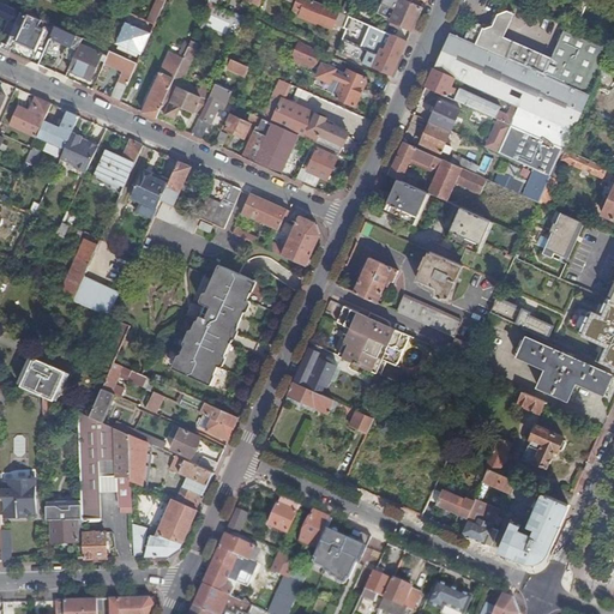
[(0,48),(11,54),(16,42),(29,14),(11,7),(13,0),(0,0),(0,1),(1,2),(0,6),(0,16),(12,22),(0,47),(0,48)]
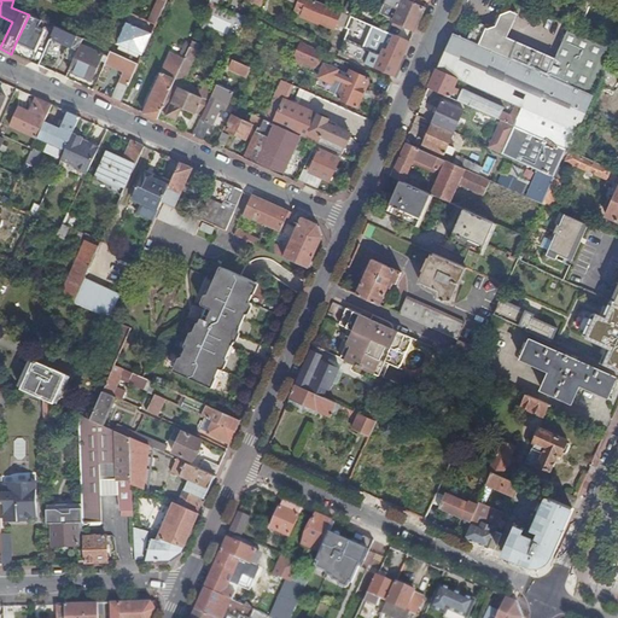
[(158,0),(150,23),(151,23),(161,0),(158,0)]
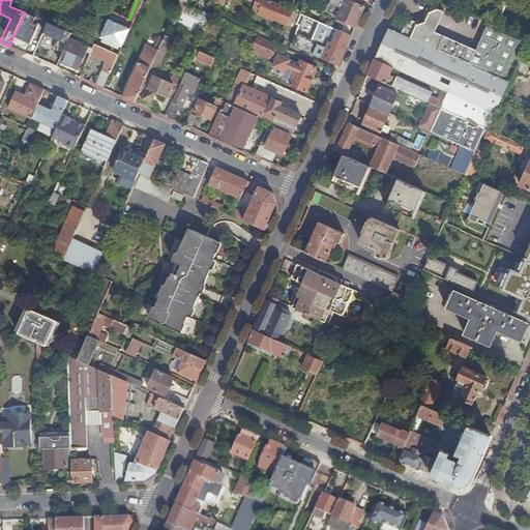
[(135,22),(144,0),(138,0),(129,20),(135,22)]
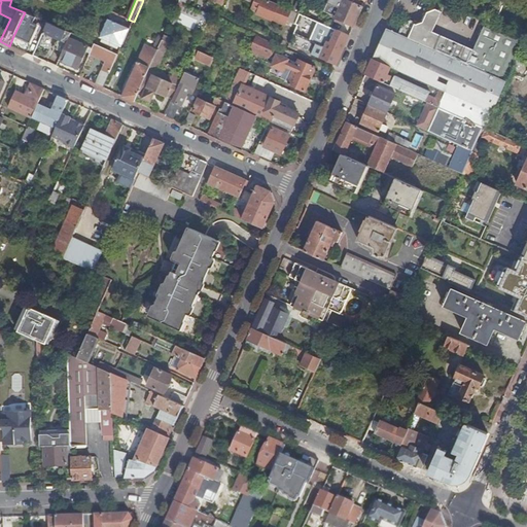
[(286,8),(267,0),(255,0),(254,3),(253,7),(260,10),(258,13),(274,20),(274,19),(280,21),(286,8)]
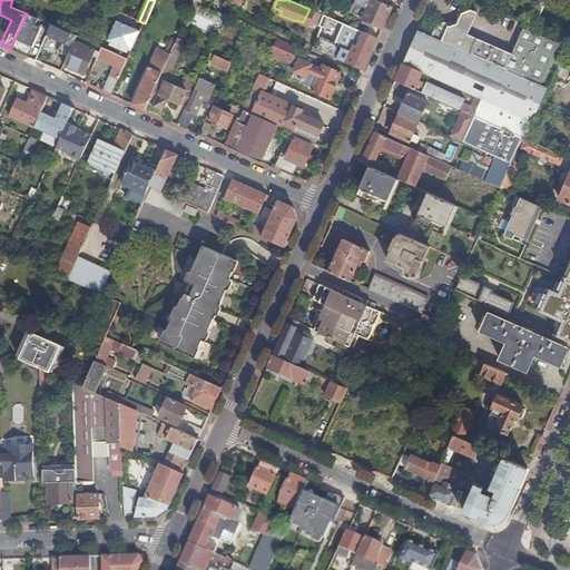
[(355,0),(351,13),(364,19),(363,22),(371,26),(372,23),(384,29),(387,20),(393,8),(383,3),(384,0),(383,0),(355,0)]
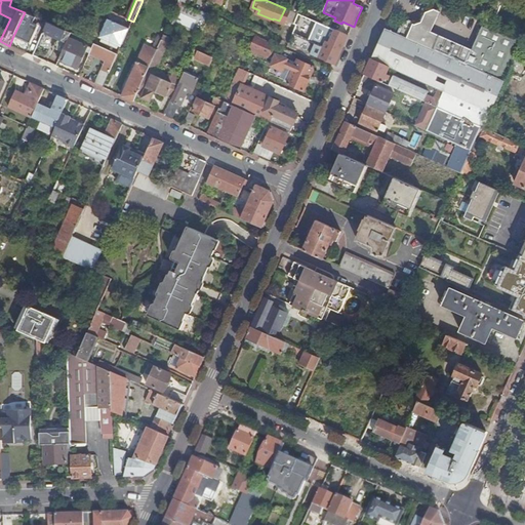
[(518,35),(485,22),(472,50),(431,32),(440,12),(434,10),(426,13),(419,27),(413,25),(401,29),(399,35),(505,82),(515,57),(524,37),(518,35)]
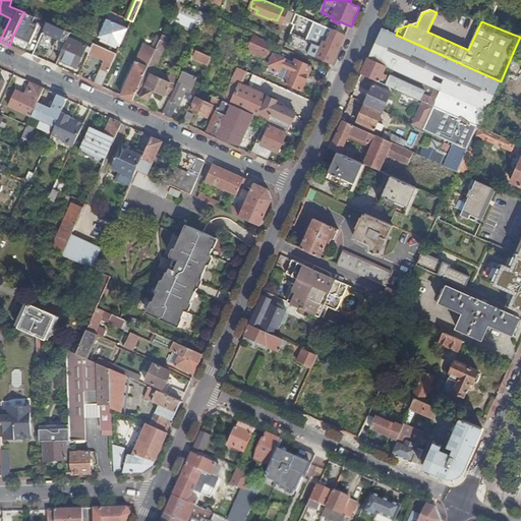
[(178,11),(174,22),(191,29),(195,18),(178,11)]
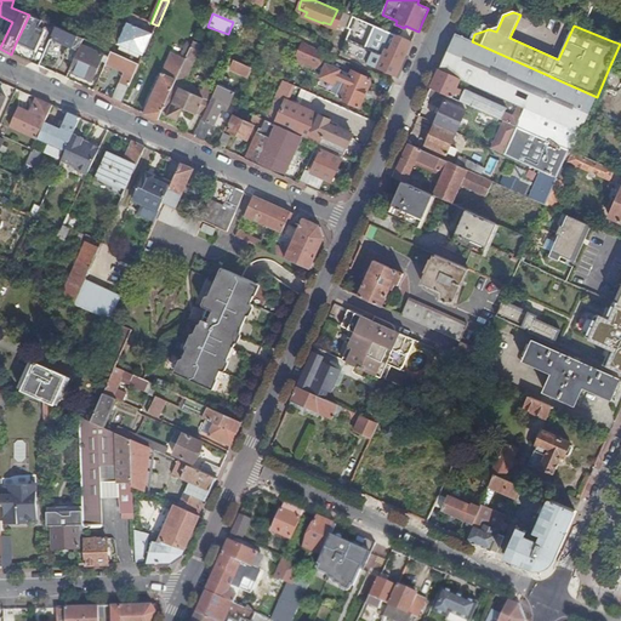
[(351,29),(355,18),(345,13),(341,22),(351,26),(349,29),(351,29)]
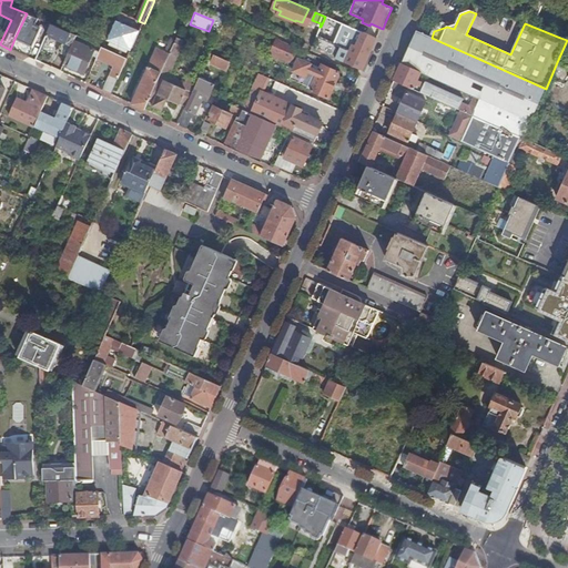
[(36,27),(39,20),(27,13),(14,39),(33,48),(42,29),(36,27)]
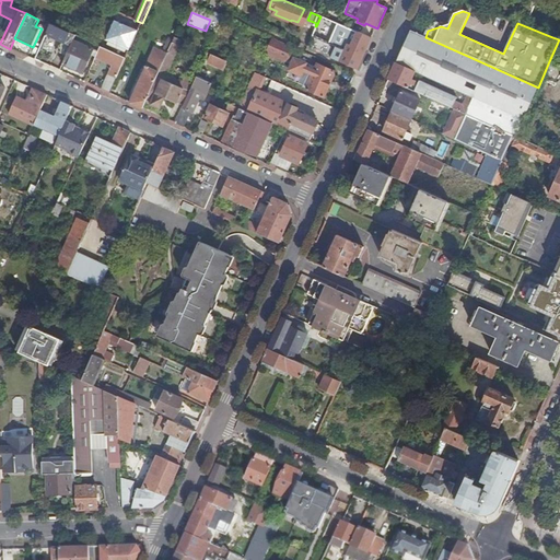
[(317,27),(307,47),(359,70),(365,54),(373,38),(321,16),(316,26),(317,27)]
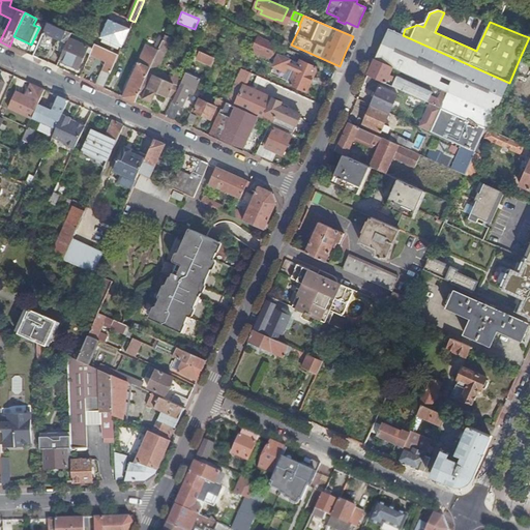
[(122,49),(135,22),(129,20),(128,20),(123,17),(120,25),(109,20),(100,39),(122,49)]
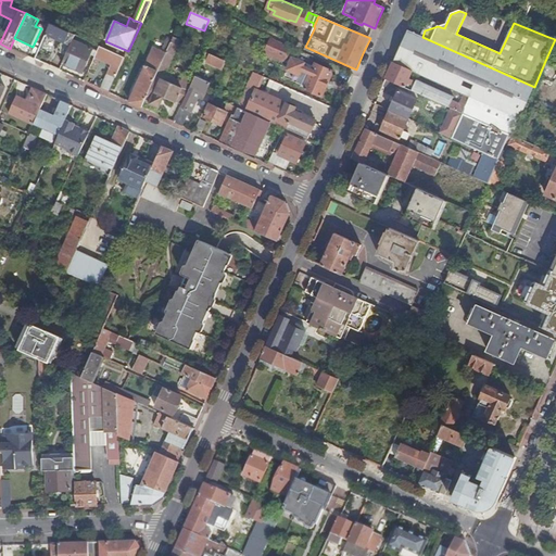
[(74,41),(76,36),(51,24),(47,35),(72,46),(74,41)]
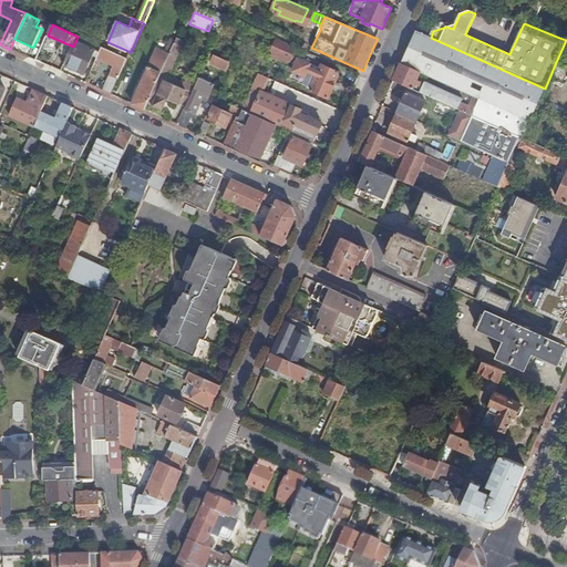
[(431,38),(416,32),(405,55),(402,64),(414,70),(474,96),(480,99),(476,106),(472,116),(473,116),(521,137),(525,138),(538,105),(545,89),(431,38)]
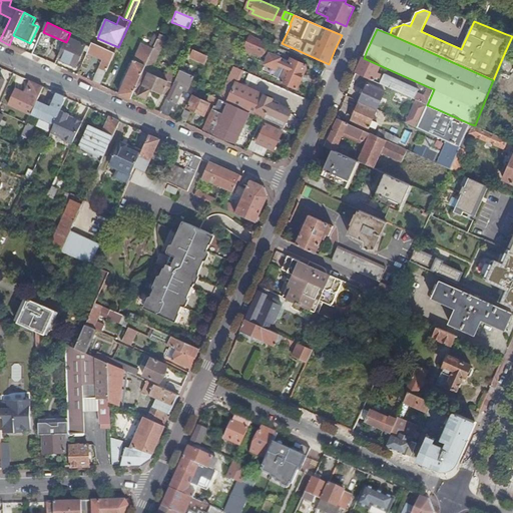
[(267,51),(270,44),(250,35),(245,48),(269,58),(266,64),(277,69),(275,76),(283,80),(282,82),(298,89),(308,66),(292,60),(291,62),(267,51)]
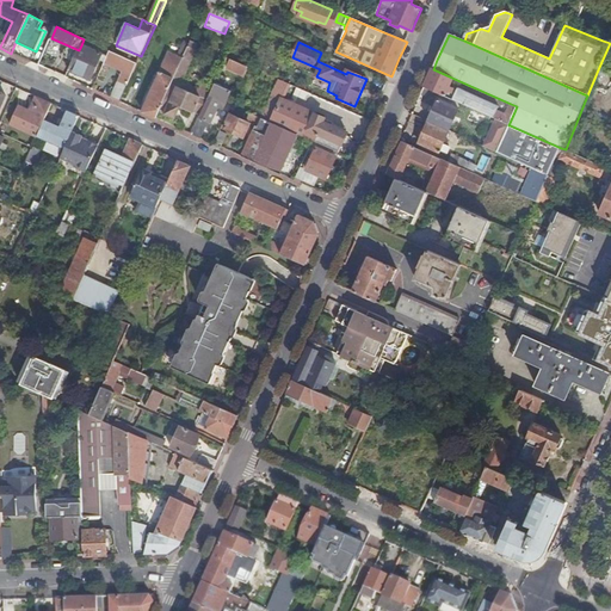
[(189,47),(190,44),(185,43),(180,55),(184,57),(189,47)]
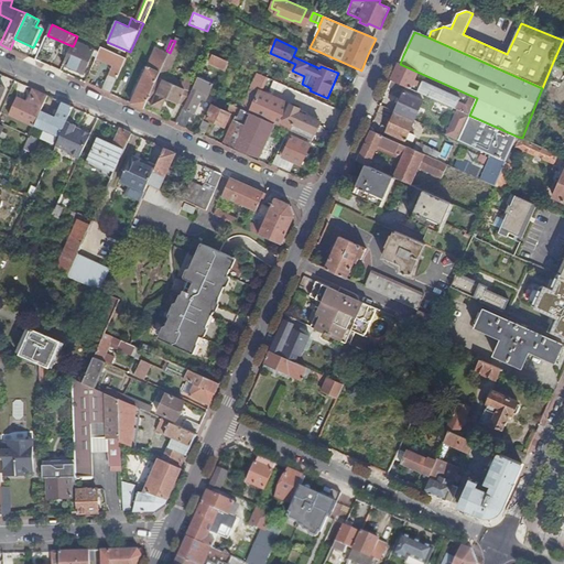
[(94,50),(75,42),(73,46),(64,65),(83,74),(94,50)]
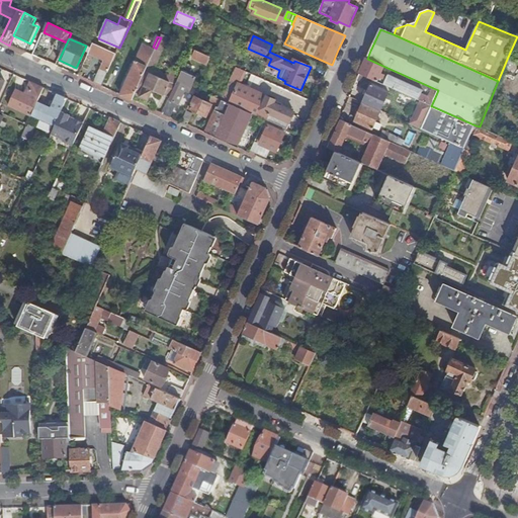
[(168,42),(160,39),(156,49),(155,52),(140,84),(145,86),(140,97),(149,101),(154,90),(164,95),(170,82),(169,82),(165,80),(166,78),(163,77),(162,79),(151,74),(153,70),(155,71),(168,42)]
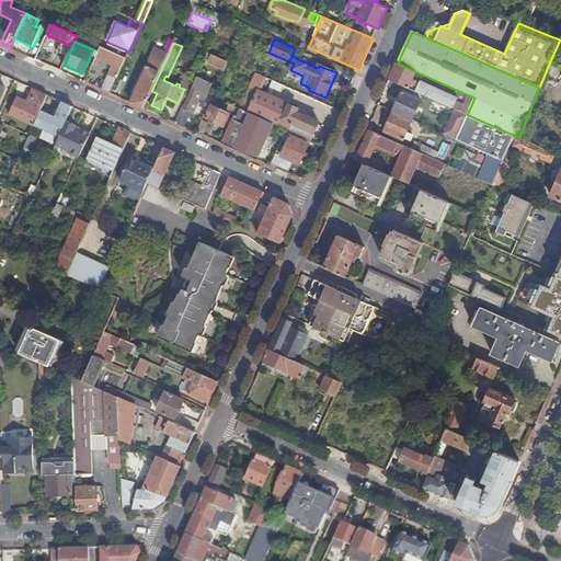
[(102,90),(111,94),(126,58),(101,47),(96,58),(113,66),(102,90)]
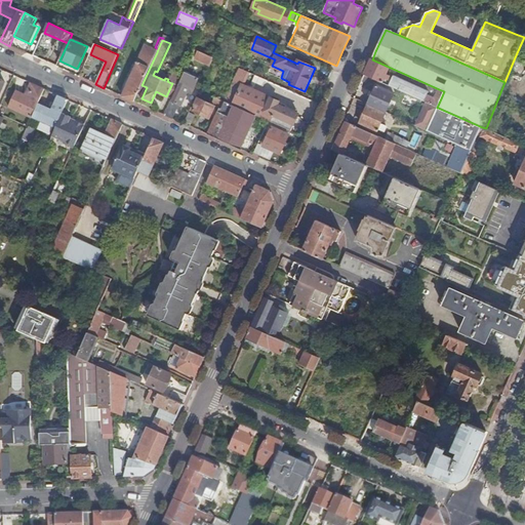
[(195,49),(195,48),(185,44),(179,56),(182,57),(172,79),(180,82),(185,72),(194,52),(195,49)]
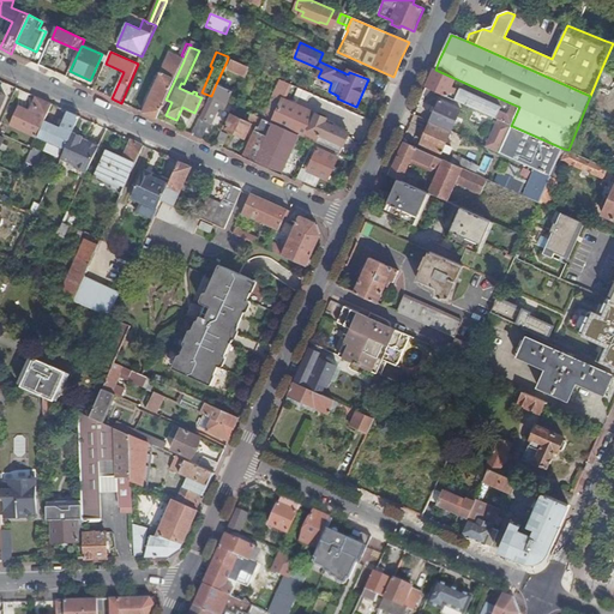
[(166,100),(184,61),(170,55),(144,113),(157,119),(161,113),(166,100)]
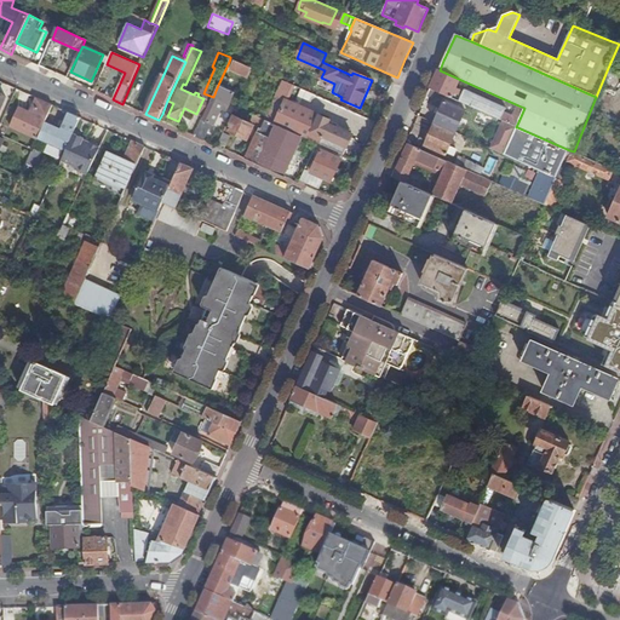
[(252,69),(235,61),(231,70),(248,78),(252,69)]
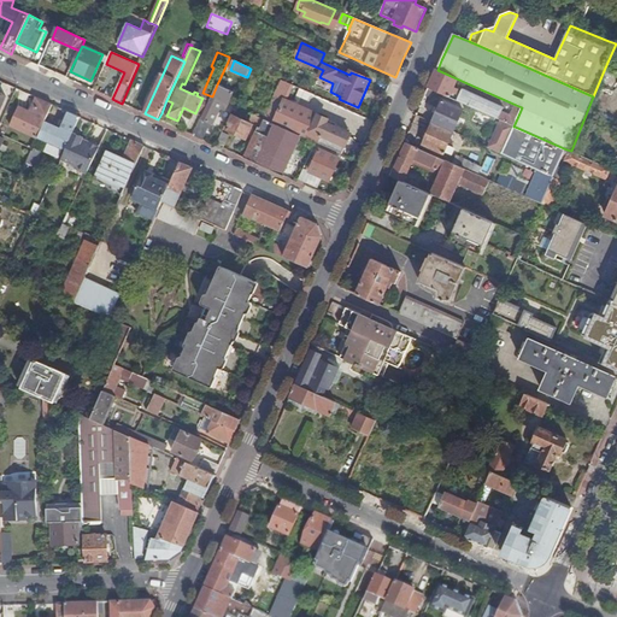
[(451,76),(438,70),(432,82),(429,89),(500,121),(513,127),(518,116),(512,113),(510,117),(501,113),(503,109),(456,88),(453,93),(451,90),(452,88),(447,86),(451,76)]
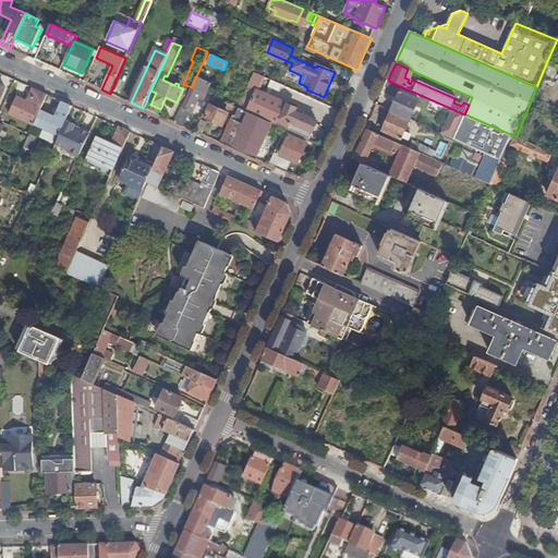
[(196,76),(192,87),(183,105),(176,123),(184,126),(191,110),(193,111),(199,98),(203,92),(207,94),(211,83),(196,76)]
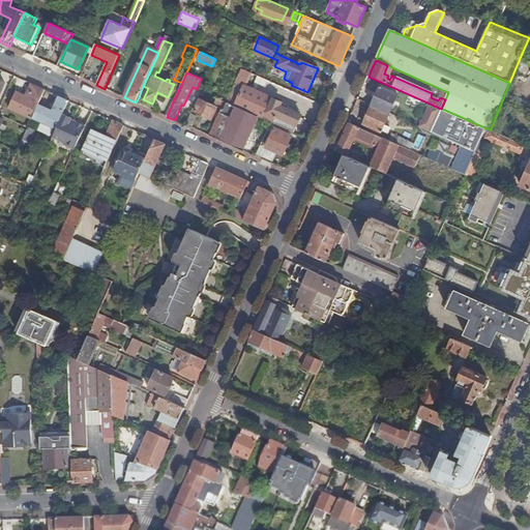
[(182,83),(174,80),(173,84),(174,84),(168,97),(174,99),(182,83)]
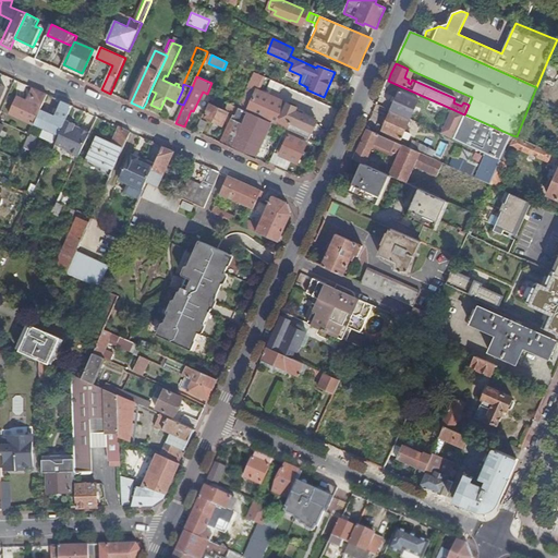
[(37,89),(34,88),(27,101),(17,97),(16,100),(29,106),(37,89)]
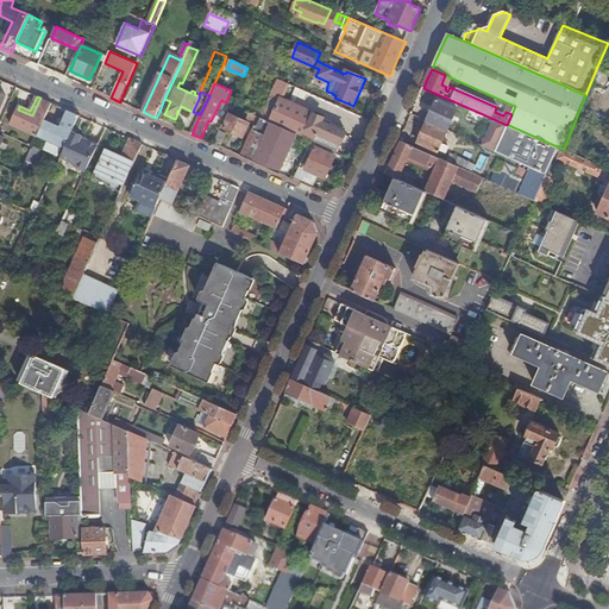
[(312,140),(337,151),(344,136),(320,125),(322,119),(270,96),(261,118),(297,135),(312,140)]
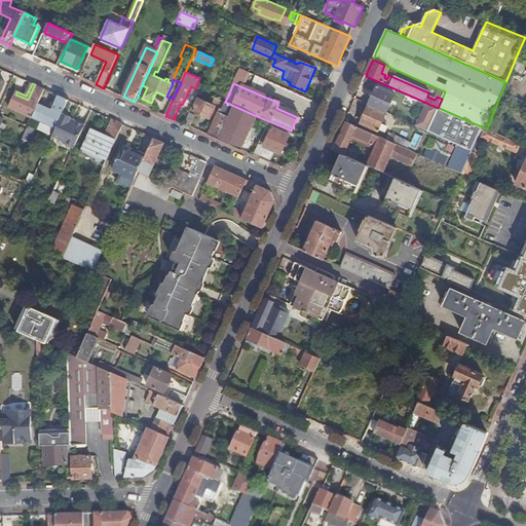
[(9,108),(32,118),(39,104),(45,89),(35,84),(28,100),(15,95),(9,108)]
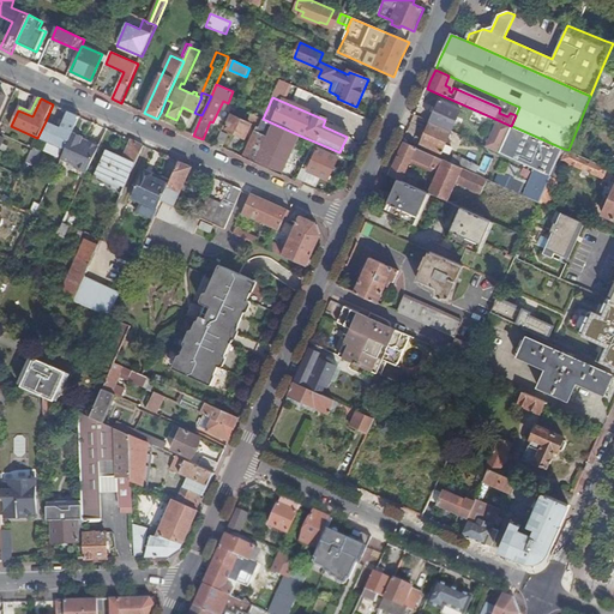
[(172,102),(166,100),(161,113),(166,115),(172,102)]
